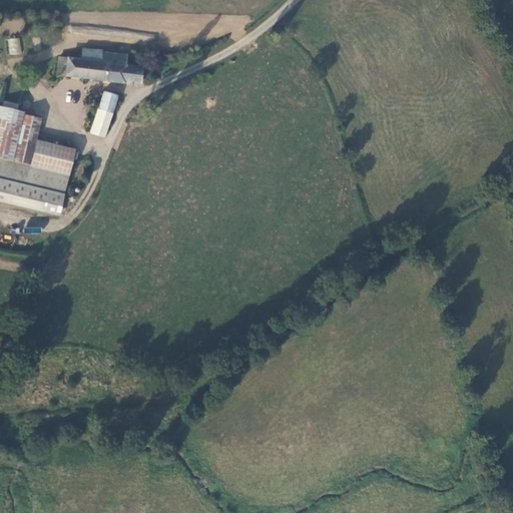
[(9,55),(21,53),(19,37),(7,39),(9,55)]
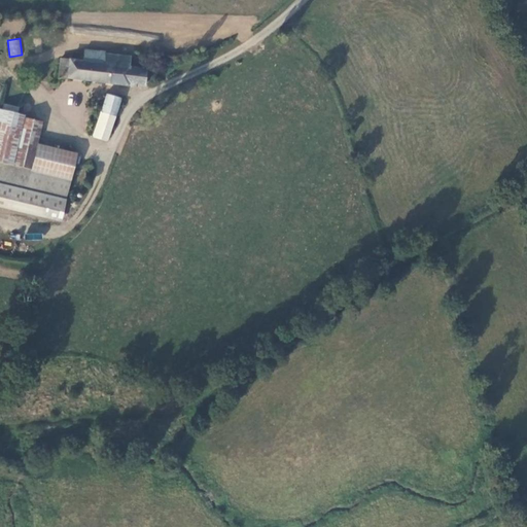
[(59,77),(144,86),(146,69),(130,67),(131,56),(106,53),(106,51),(84,49),(83,61),(61,59),(59,77)]
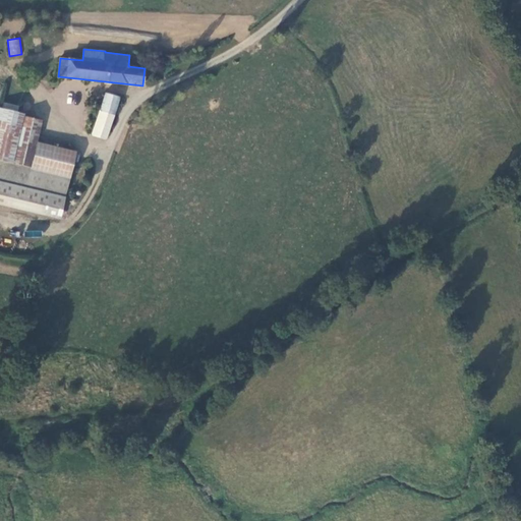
[(100,111),(113,115),(118,97),(106,94),(100,111)]
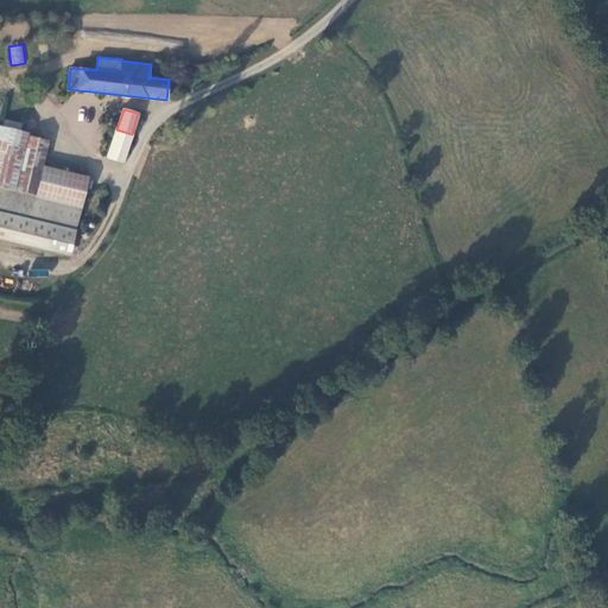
[(0,227),(71,245),(88,177),(42,166),(49,141),(27,135),(27,133),(0,126),(0,227)]
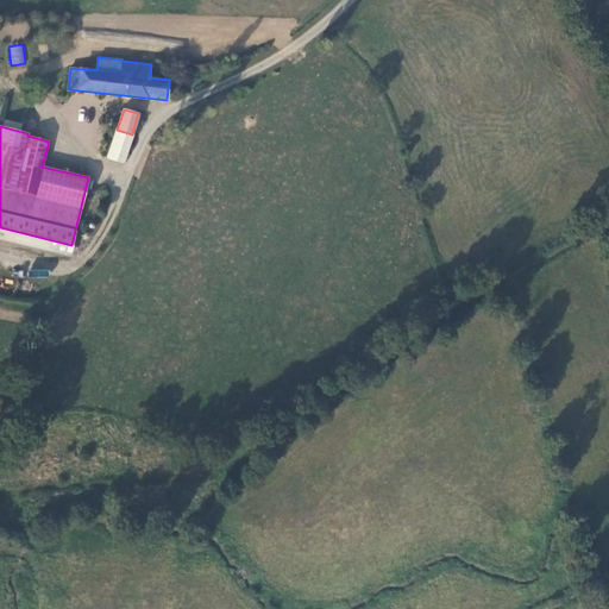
[(123,164),(132,135),(117,130),(107,158),(123,164)]
